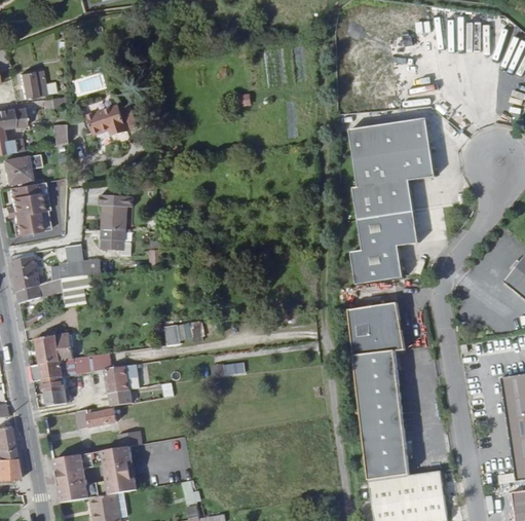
[(41,84),(39,71),(17,76),(22,99),(43,95),(42,94),(41,84)]
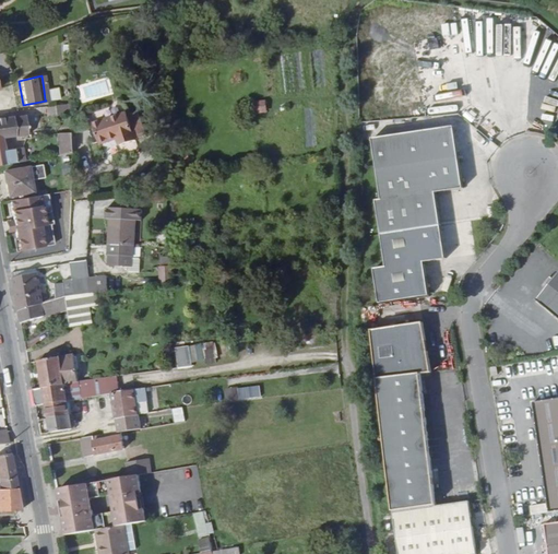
[(87,81),(90,90),(108,85),(106,75),(87,81)]
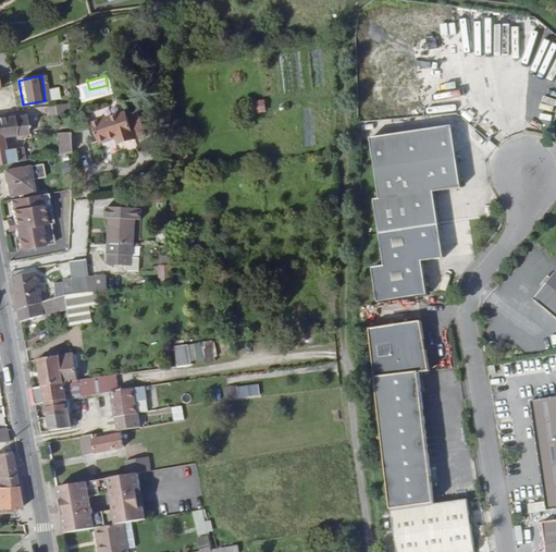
[(54,87),(44,89),(45,99),(56,98),(54,87)]
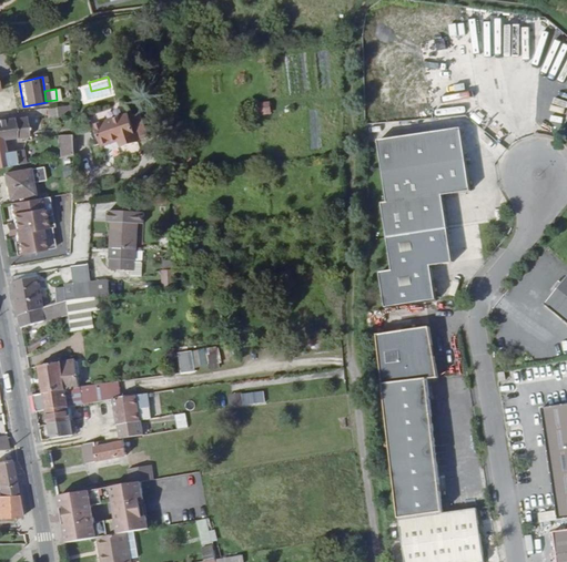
[(537,101),(535,115),(552,118),(554,103),(537,101)]
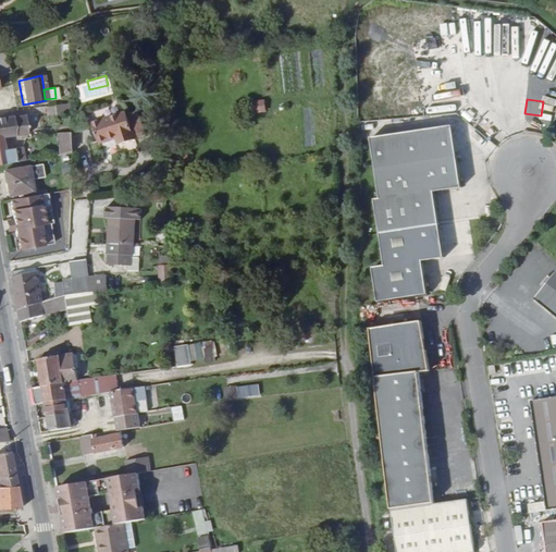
[(250,110),(266,108),(264,100),(249,102),(250,110)]
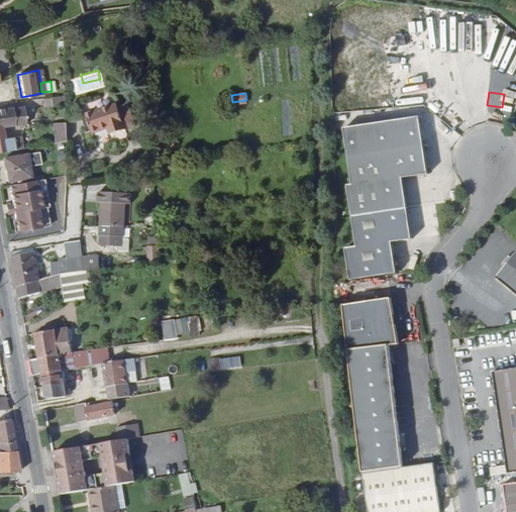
[(48,96),(49,104),(64,102),(62,94),(48,96)]
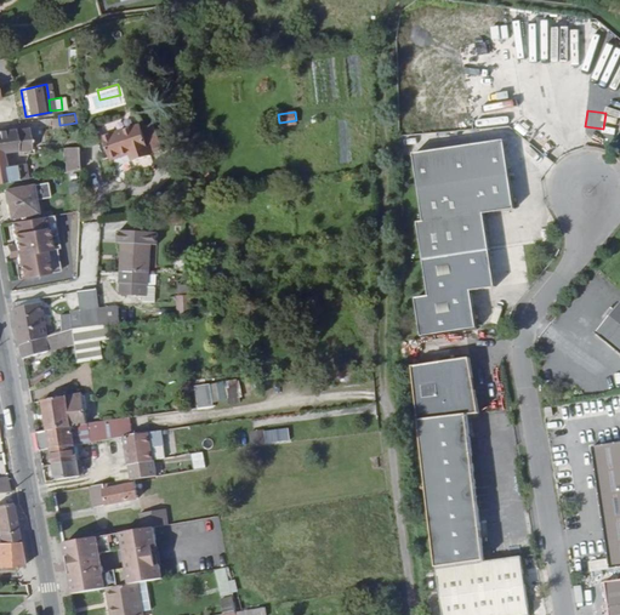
[(140,129),(137,124),(100,137),(108,159),(128,152),(130,160),(160,151),(151,125),(140,129)]
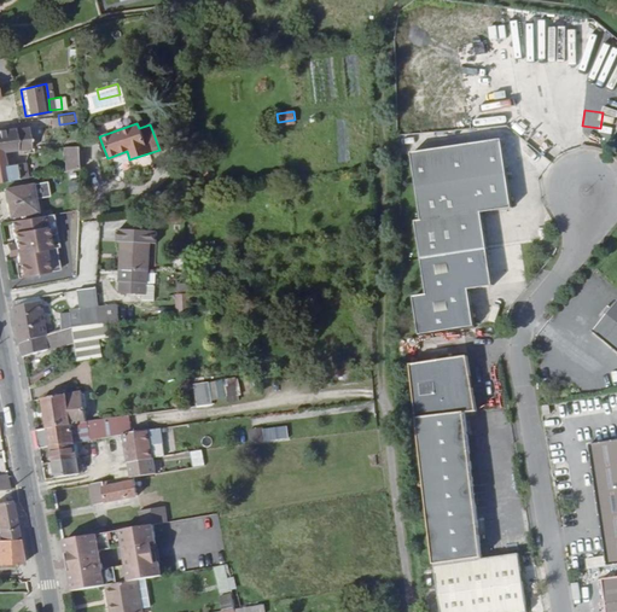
[(0,151),(1,152),(29,147),(27,128),(0,130),(0,151)]
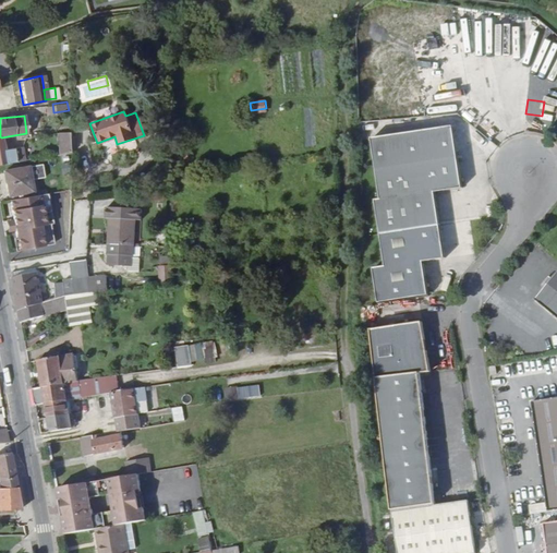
[(377,233),(436,223),(430,191),(457,185),(446,123),(365,139),(377,200),(371,201),(377,233)]
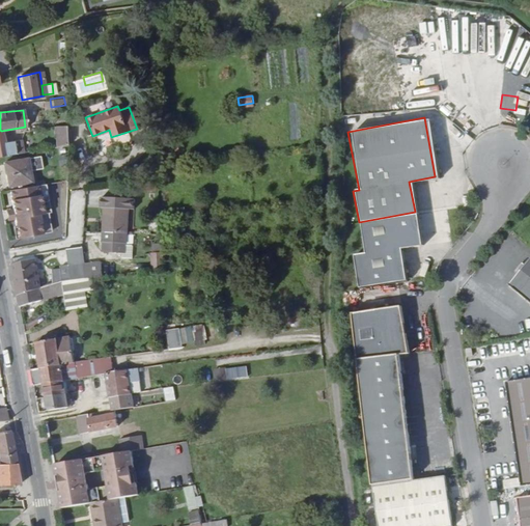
[(63,147),(68,147),(67,129),(55,130),(56,148),(63,147)]
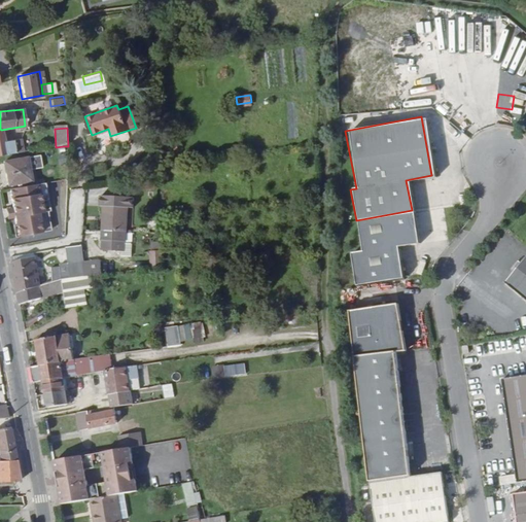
[(0,155),(3,155),(13,153),(11,139),(3,140),(1,130),(0,129),(0,155)]
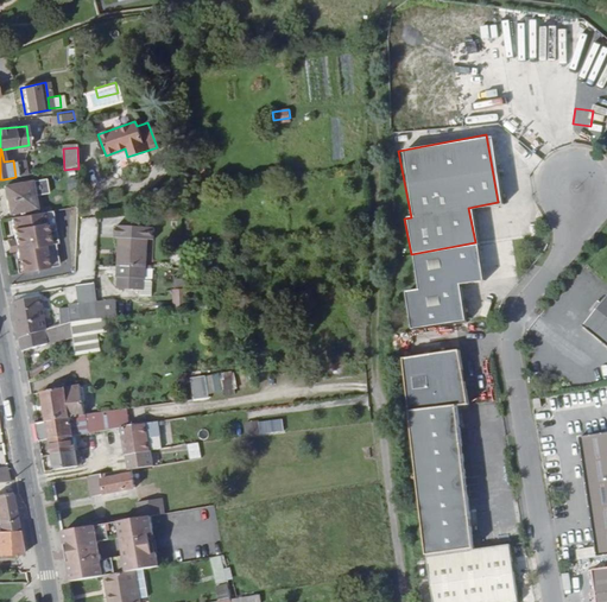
[(33,173),(36,189),(49,187),(46,172),(33,173)]
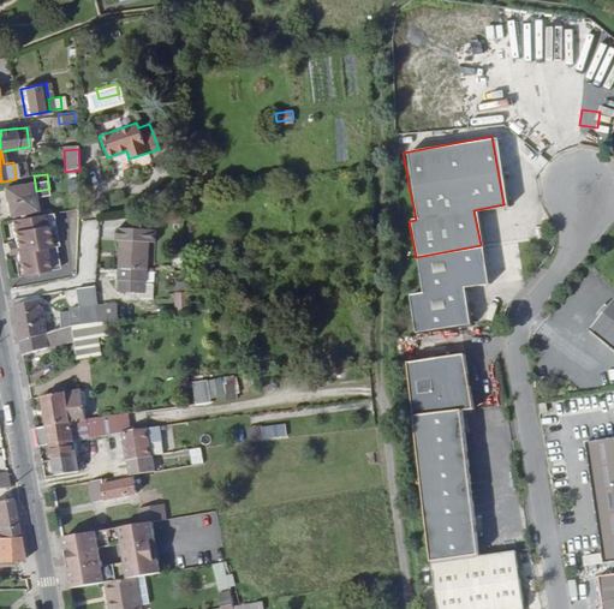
[(7,216),(34,212),(28,184),(1,190),(7,216)]
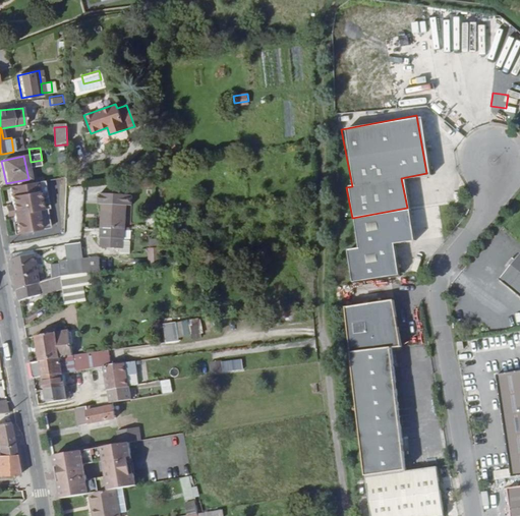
[(4,208),(6,216),(43,209),(46,209),(48,209),(42,180),(7,187),(10,207),(4,208)]
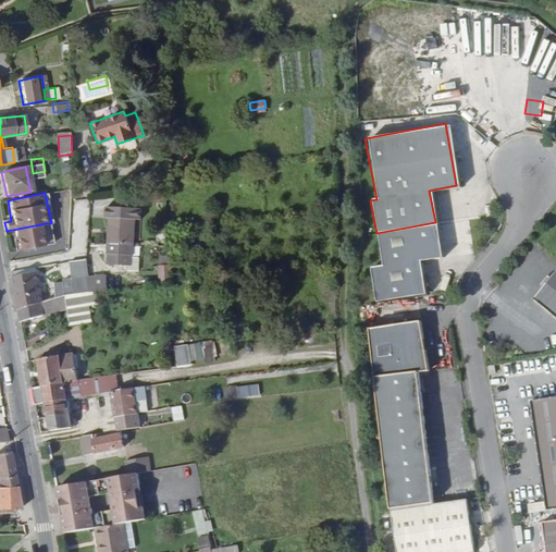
[(143,205),(107,204),(106,216),(109,216),(109,218),(139,220),(139,216),(143,216),(143,205)]
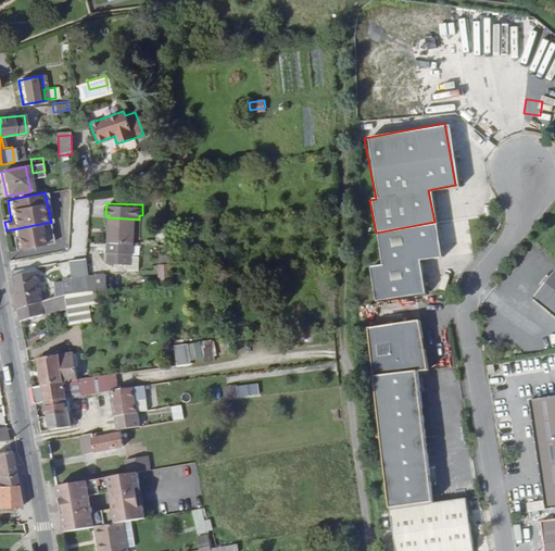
[(109,217),(108,240),(131,240),(139,240),(139,220),(109,217)]
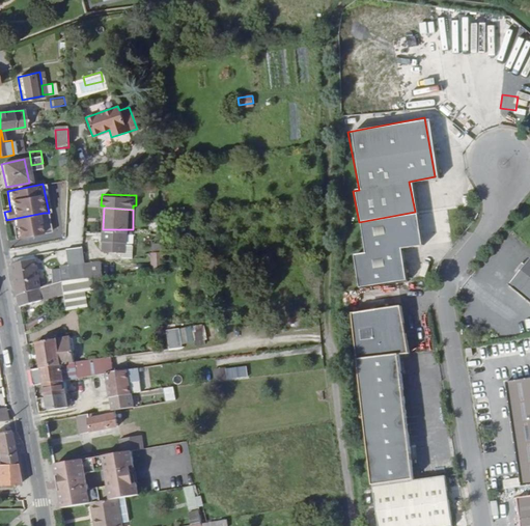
[(358,286),(406,277),(400,246),(420,243),(415,212),(359,222),(364,252),(353,254),(358,286)]
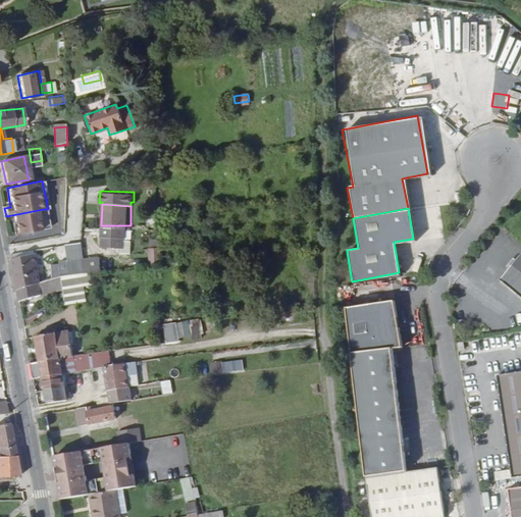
[(50,228),(46,209),(43,209),(6,216),(6,217),(12,216),(16,236),(50,228)]
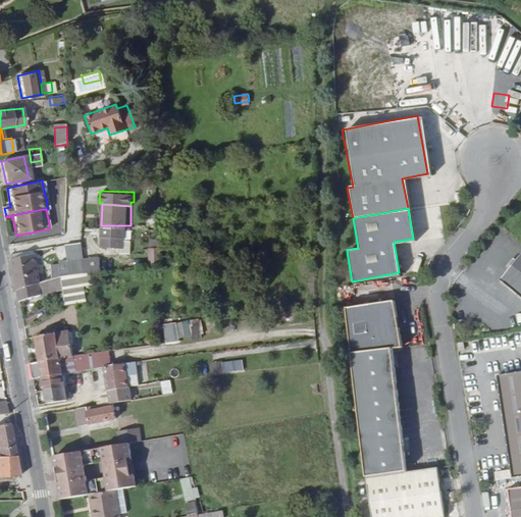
[(123,244),(123,225),(101,225),(101,244),(123,244)]
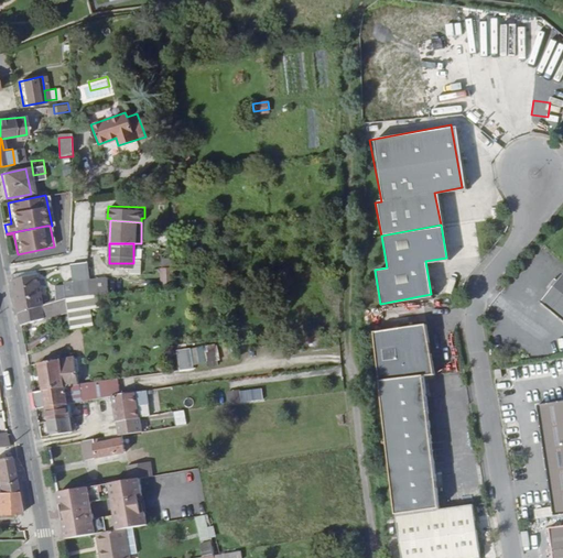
[(76,299),(80,299),(94,297),(91,284),(87,260),(71,263),(73,282),(76,299)]
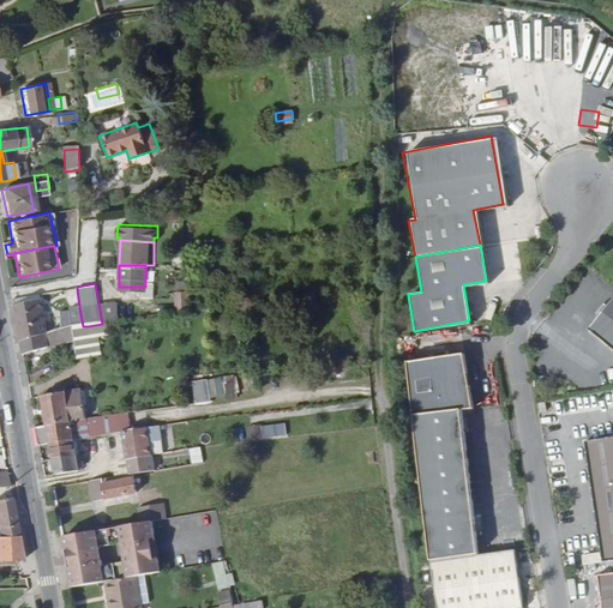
[(612,289),(601,301),(594,311),(583,324),(612,347),(612,289)]
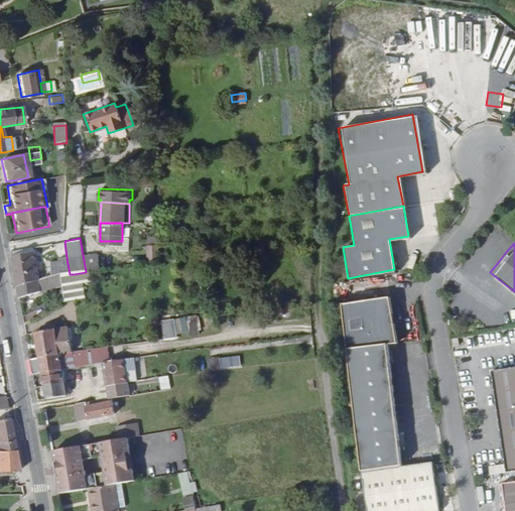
[(159,260),(157,244),(148,245),(150,262),(159,260)]
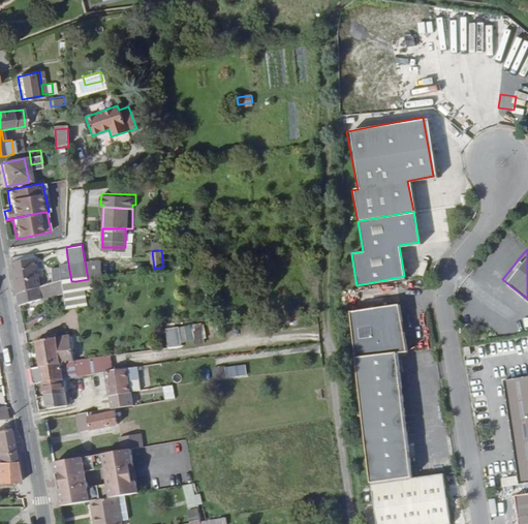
[(9,259),(11,267),(35,263),(34,254),(9,259)]
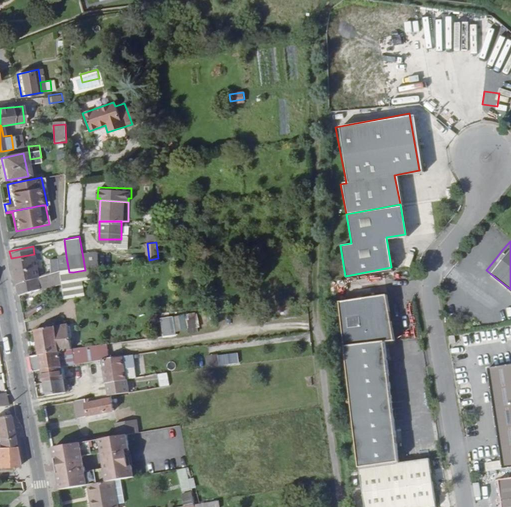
[(495,259),(501,251),(499,249),(492,257),(495,259)]
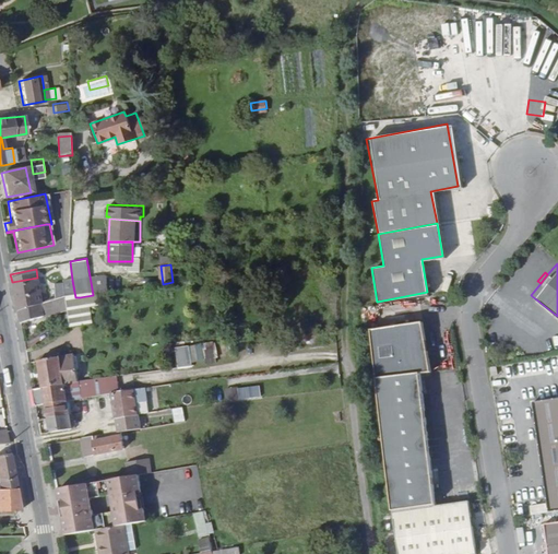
[(12,282),(18,311),(43,305),(37,278),(12,282)]
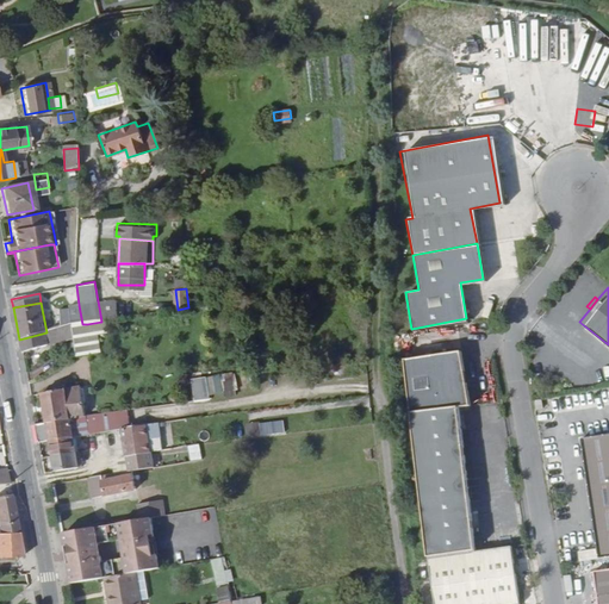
[(99,307),(101,322),(119,319),(117,304),(99,307)]
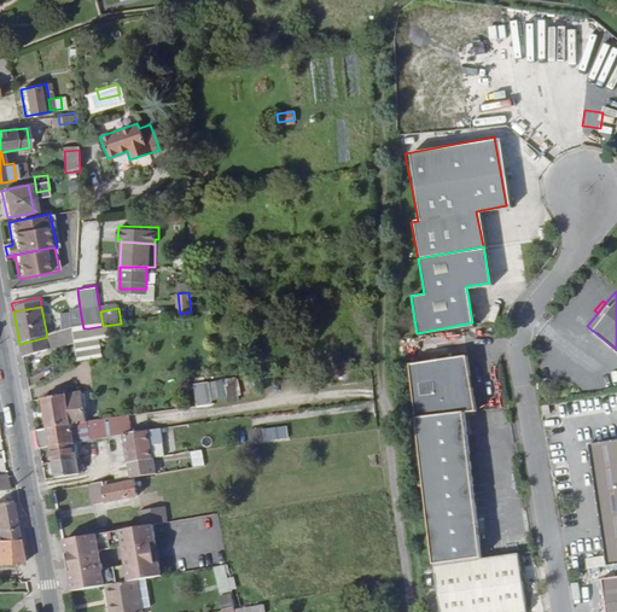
[(62,333),(70,331),(83,328),(80,309),(71,310),(71,313),(60,315),(62,333)]
